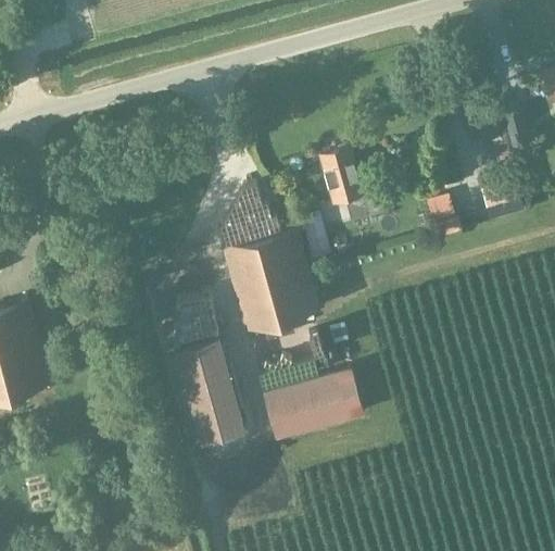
[(541,69),(554,65),(554,52),(538,58),(541,69)]
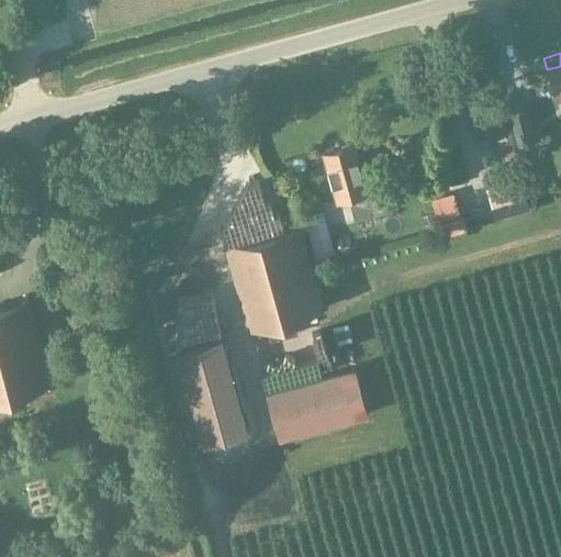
[(554,103),(560,101),(560,70),(547,75),(554,103)]
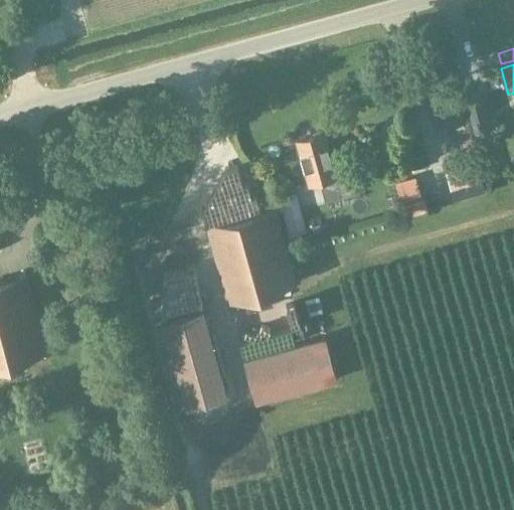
[(476,138),(490,134),(481,102),(467,106),(476,138)]
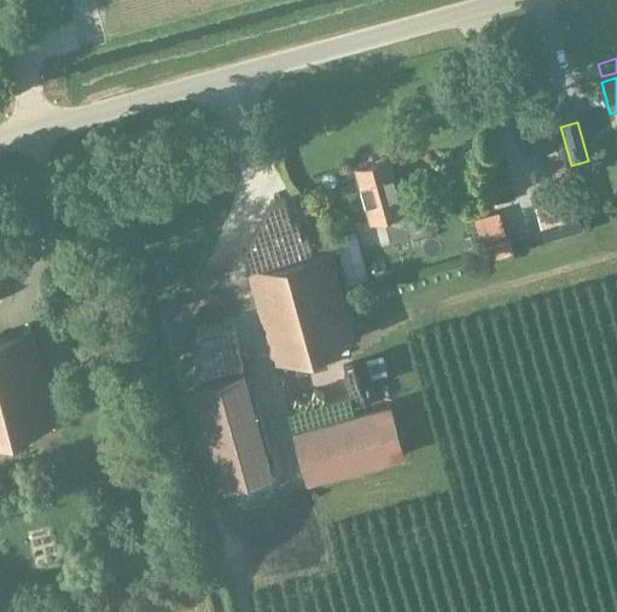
[(354,172),(370,227),(383,223),(389,246),(408,240),(402,217),(386,163),(354,172)]
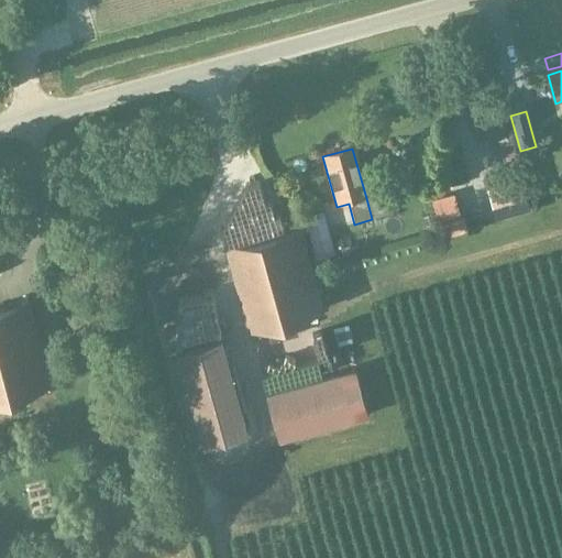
[(526,201),(517,173),(488,181),(496,209),(491,210),(495,223),(529,215),(526,201)]
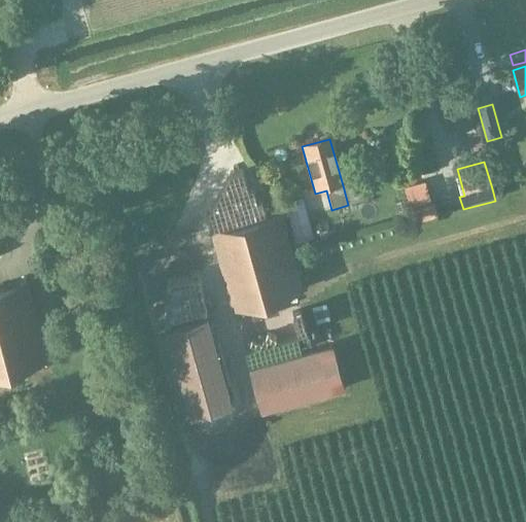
[(301,197),(282,202),(286,214),(304,209),(301,197)]
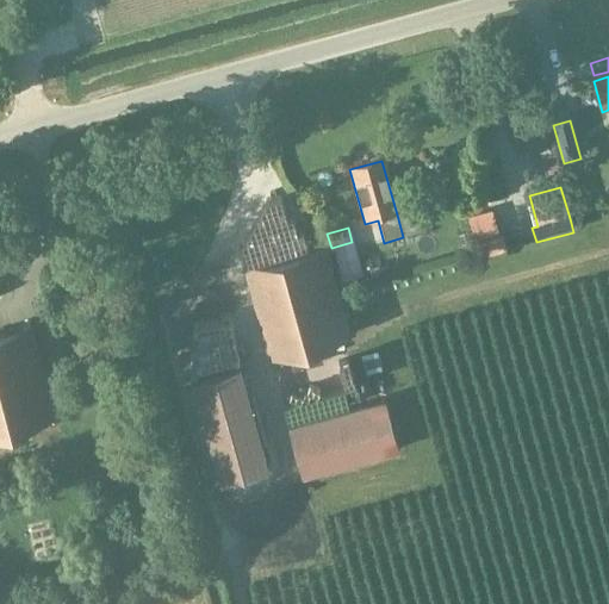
[(269,363),(348,341),(323,250),(243,273),(269,363)]
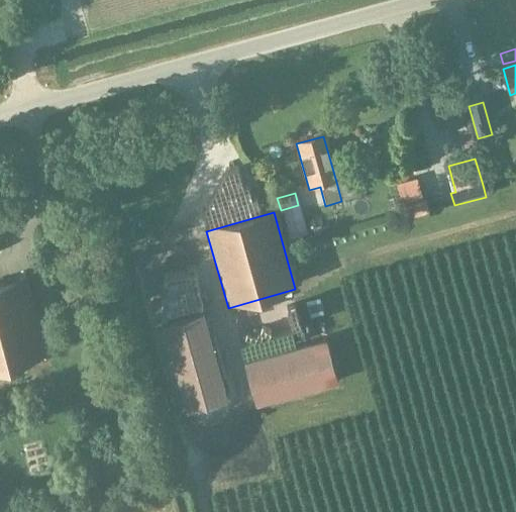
[(128,243),(134,242),(131,232),(125,233),(128,243)]
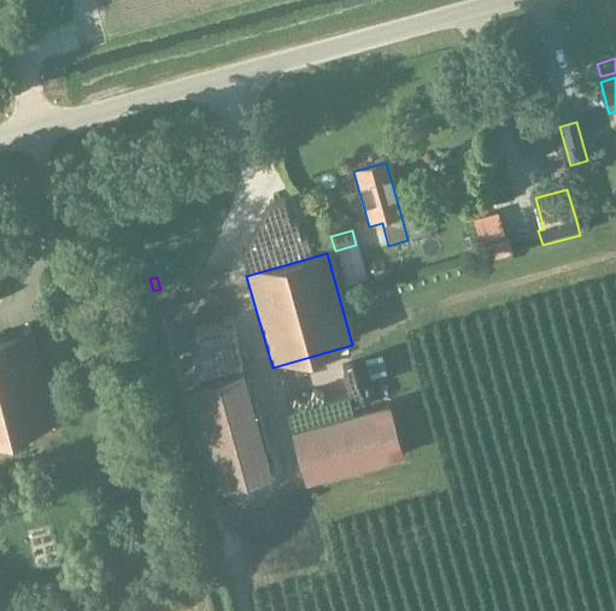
[(0,441),(53,427),(29,335),(0,342),(0,441)]
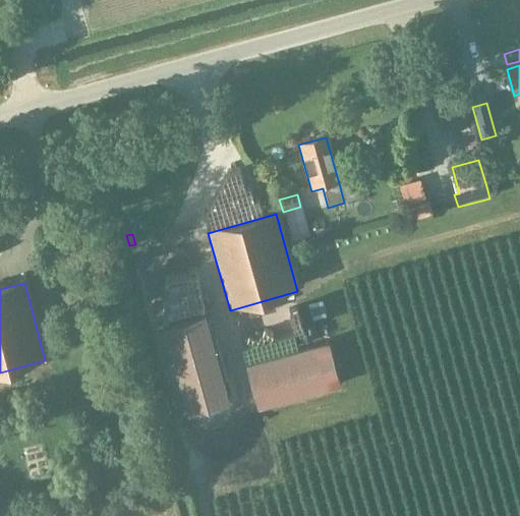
[(228,411),(199,297),(158,307),(186,421),(228,411)]
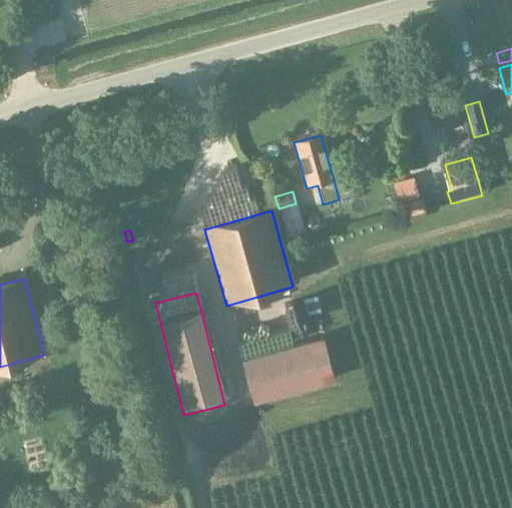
[(253,405),(336,382),(325,341),(242,364),(253,405)]
